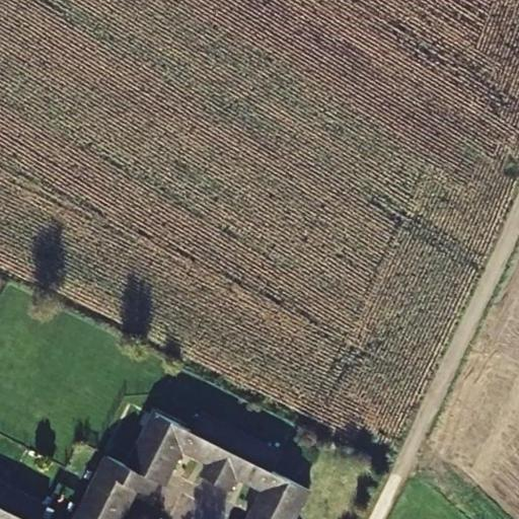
[(155,413),(128,466),(159,482),(165,485),(182,450),(192,431),(155,413)]
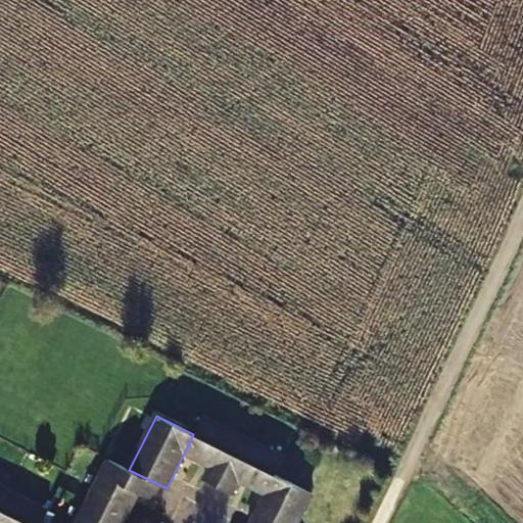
[(211,467),(204,481),(218,487),(243,437),(202,417),(193,434),(184,454),(211,467)]
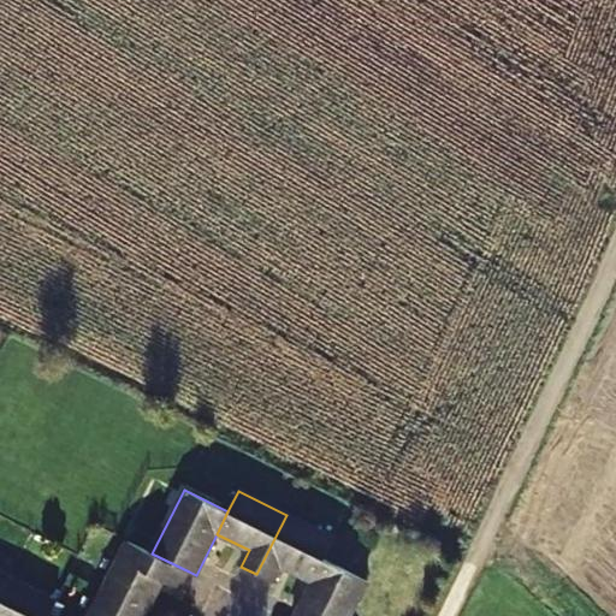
[(335,538),(286,515),(256,574),(274,582),(282,567),(313,581),(324,560),(335,538)]
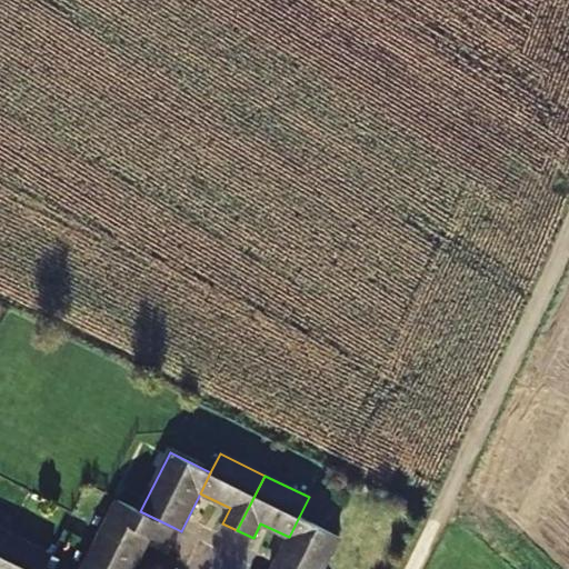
[(166,545),(175,528),(140,511),(119,501),(95,547),(136,567),(151,538),(166,545)]
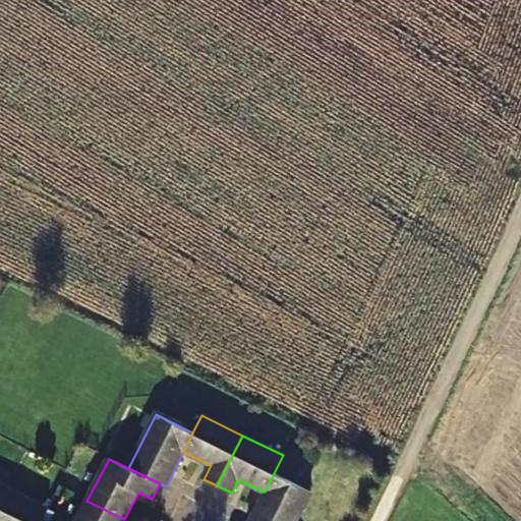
[(296,520),(311,491),(274,473),(265,491),(249,520),(296,520)]
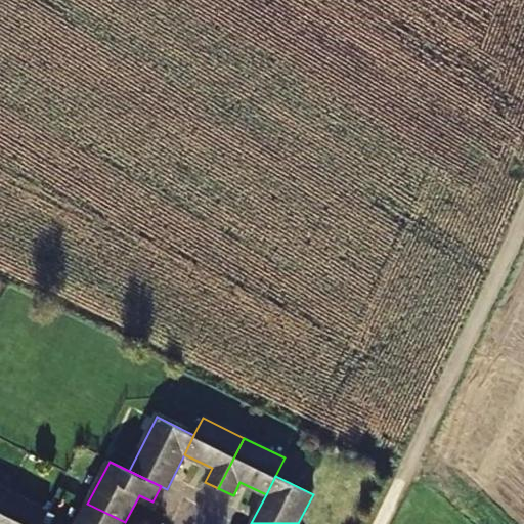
[(42,523),(48,512),(7,490),(0,505),(0,523),(42,523)]
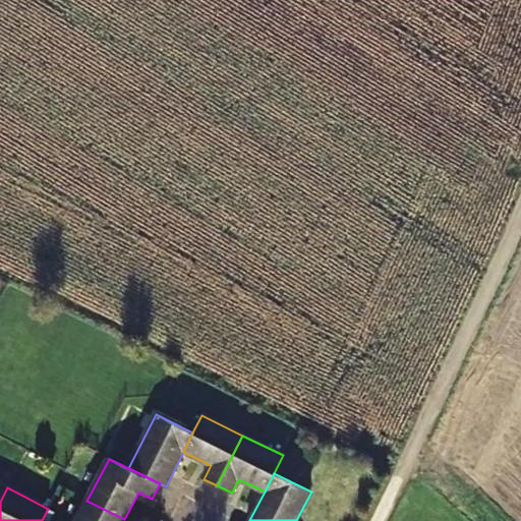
[(123,520),(124,519),(87,501),(76,520),(123,520)]
